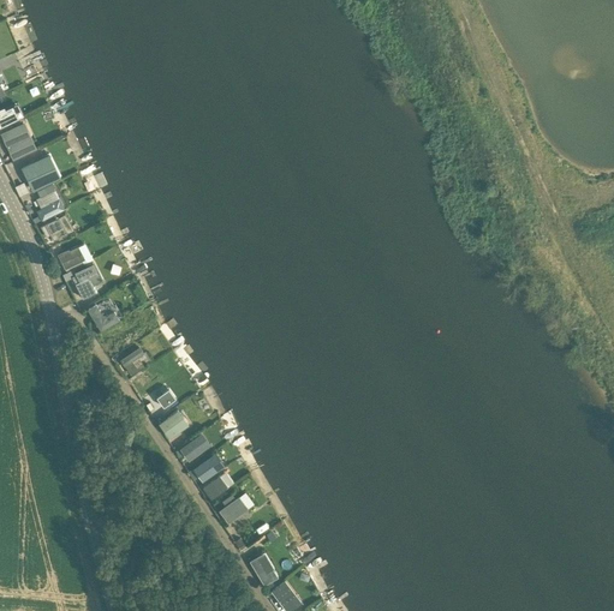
[(0,129),(17,120),(13,112),(0,119),(0,129)]
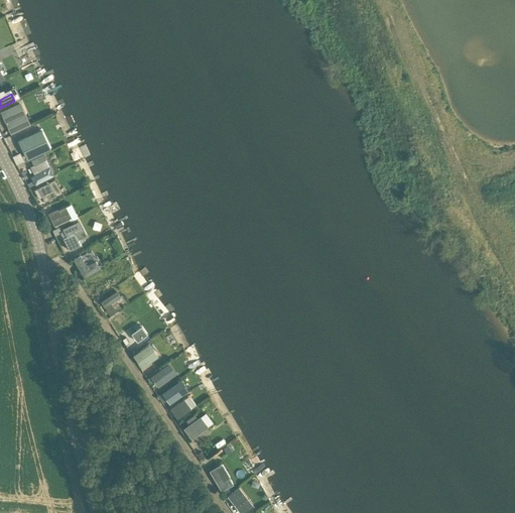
[(19,105),(0,114),(11,136),(30,127),(19,105)]
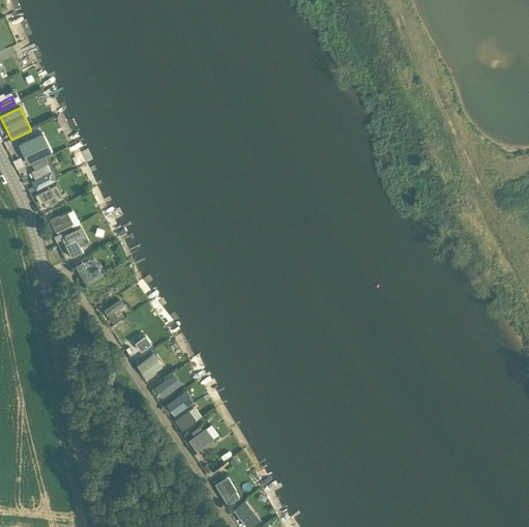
[(41,134),(18,146),(28,166),(52,154),(41,134)]
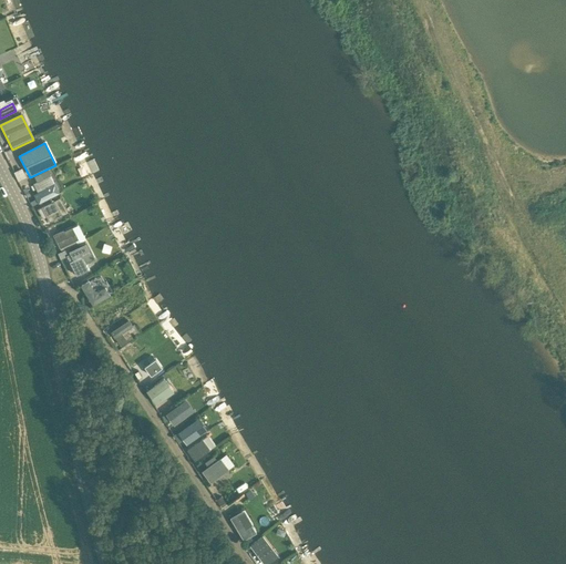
[(21,171),(13,174),(18,183),(26,180),(21,171)]
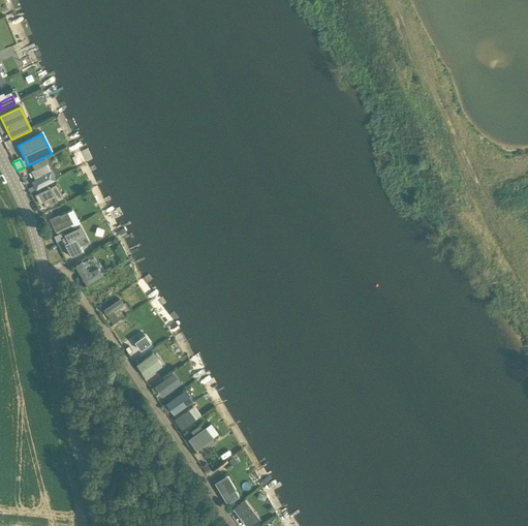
[(43,160),(31,166),(33,172),(47,165),(43,160)]
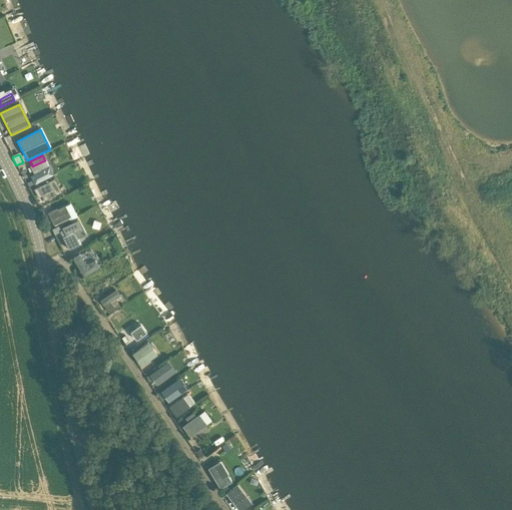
[(33,175),(30,177),(34,185),(53,175),(49,167),(33,175)]
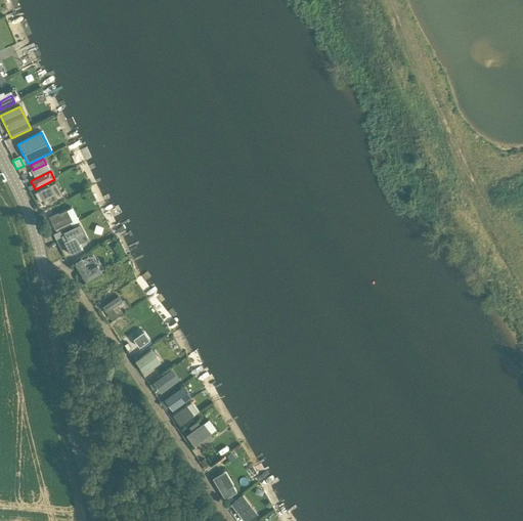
[(49,186),(34,194),(39,204),(43,202),(45,207),(56,201),(49,186)]
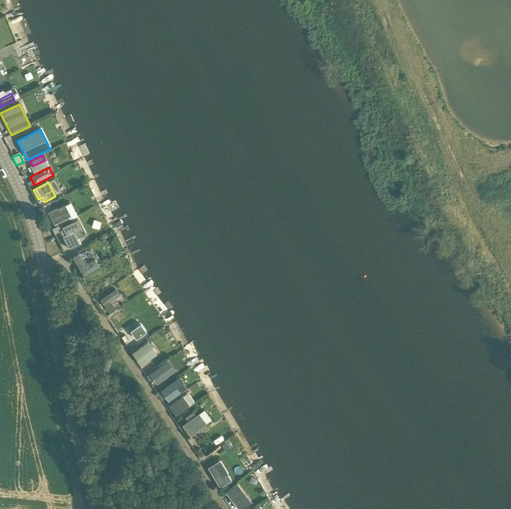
[(56,209),(47,214),(53,226),(70,217),(71,220),(77,217),(70,203),(57,210),(56,209)]
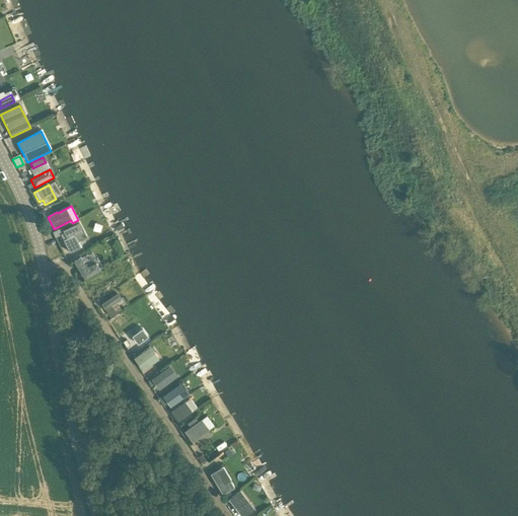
[(63,228),(52,233),(55,239),(61,236),(69,253),(80,247),(78,243),(87,239),(78,223),(64,230),(63,228)]
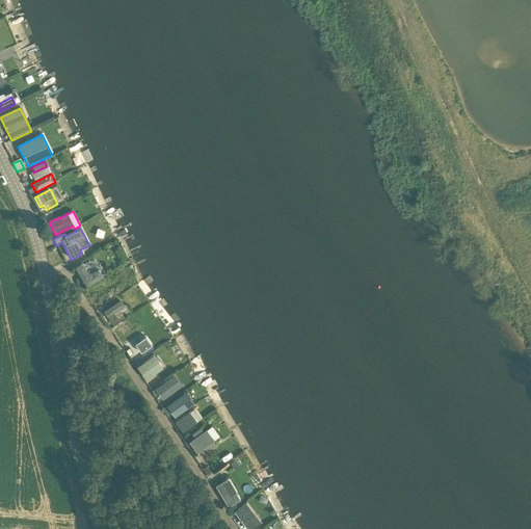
[(82,264),(75,269),(86,288),(103,278),(98,270),(91,273),(87,272),(82,264)]
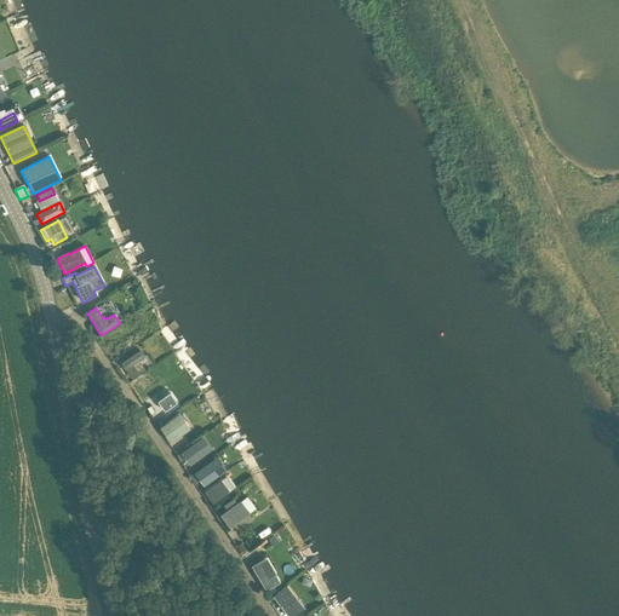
[(141,351),(120,364),(125,372),(126,372),(132,380),(145,370),(143,368),(137,372),(133,366),(144,358),(141,351)]
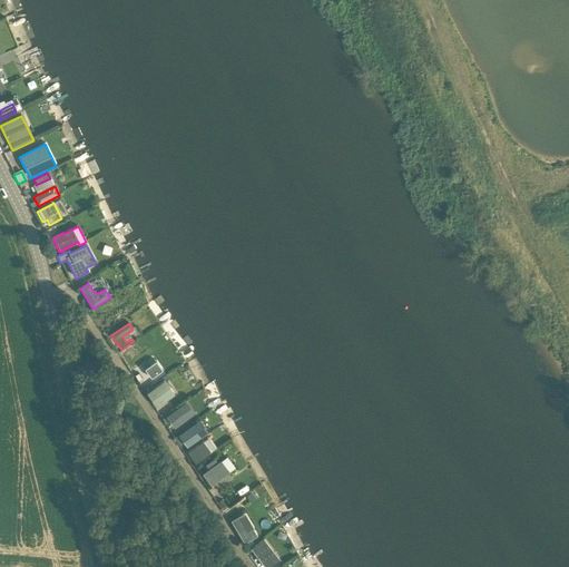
[(140,343),(124,354),(131,365),(148,354),(140,343)]
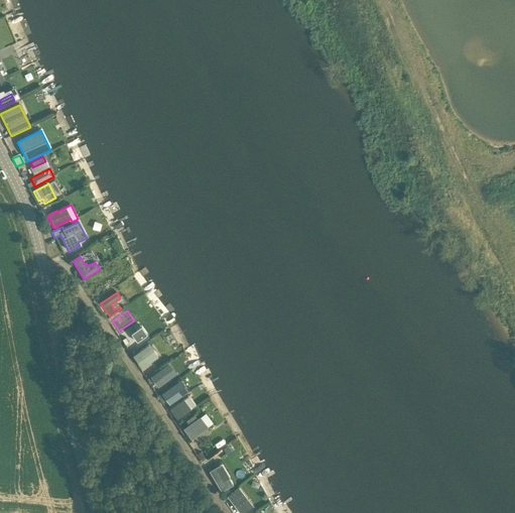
[(141,327),(132,334),(138,342),(147,335),(141,327)]
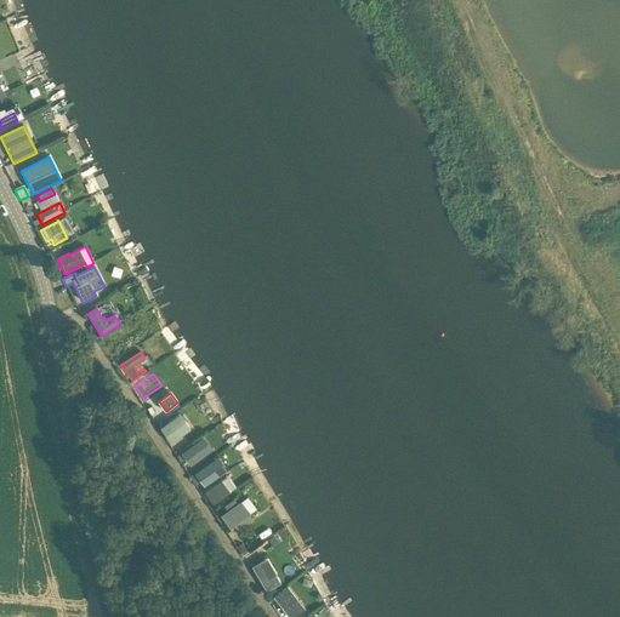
[(171,422),(159,429),(170,445),(189,432),(182,421),(175,426),(171,422)]
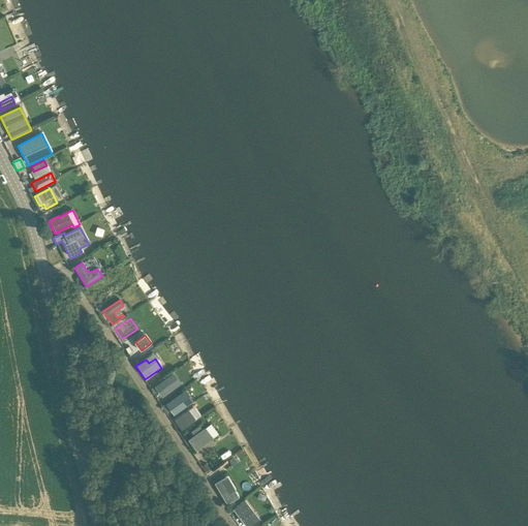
[(171,378),(156,389),(162,398),(178,387),(171,378)]
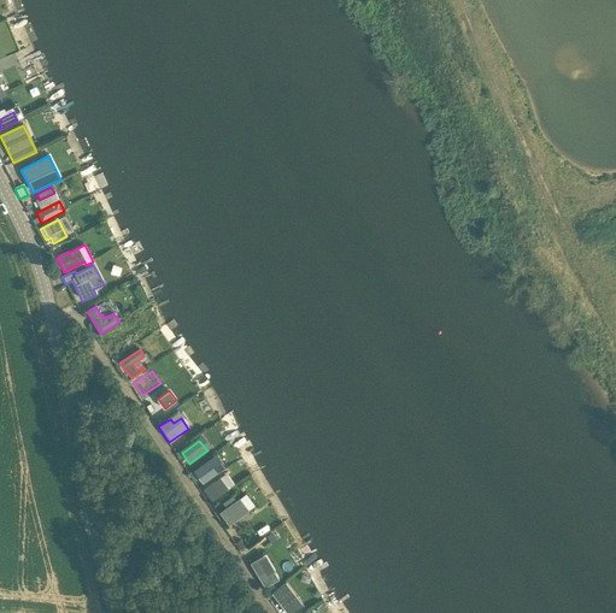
[(211,459),(193,472),(201,485),(221,471),(211,459)]
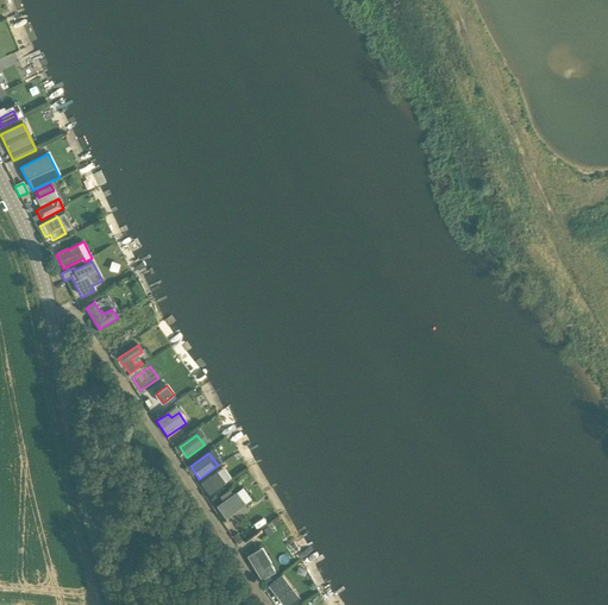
[(217,472),(200,484),(208,496),(225,484),(225,483),(217,472)]
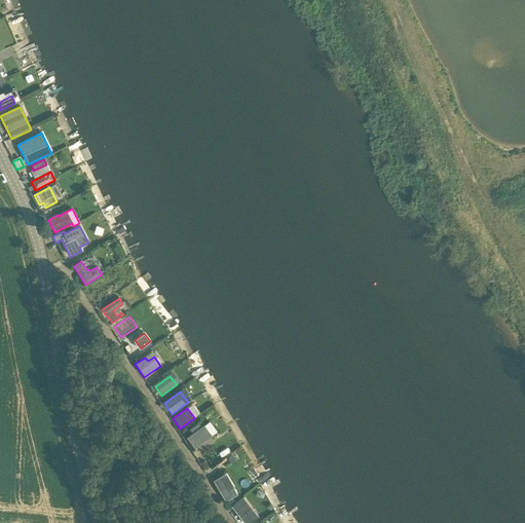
[(203,425),(186,438),(194,449),(212,437),(212,436),(204,425),(203,425)]
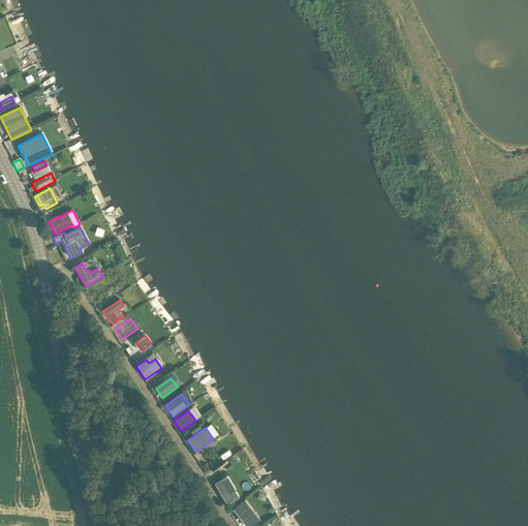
[(236,458),(228,460),(233,467),(239,464),(236,458)]
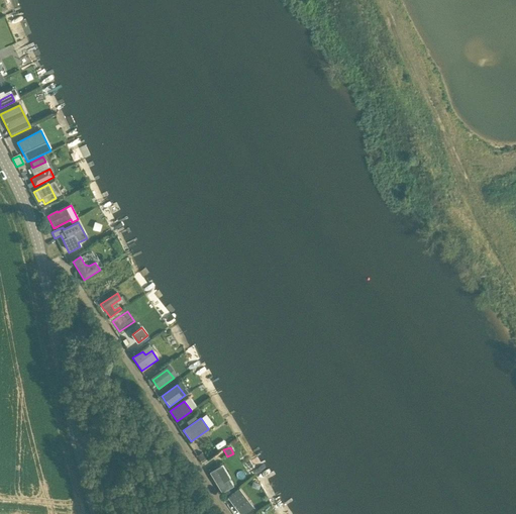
[(216,469),(209,474),(221,493),(231,488),(232,487),(228,480),(225,483),(216,469)]
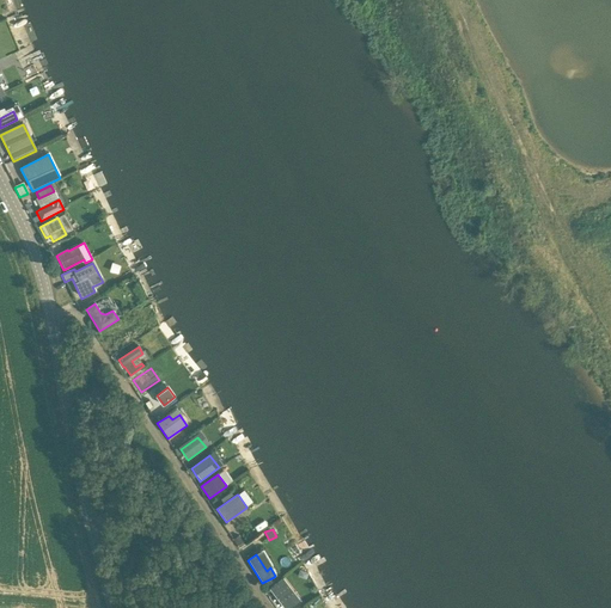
[(283,578),(269,589),(282,607),(291,607),(300,601),(283,578)]
